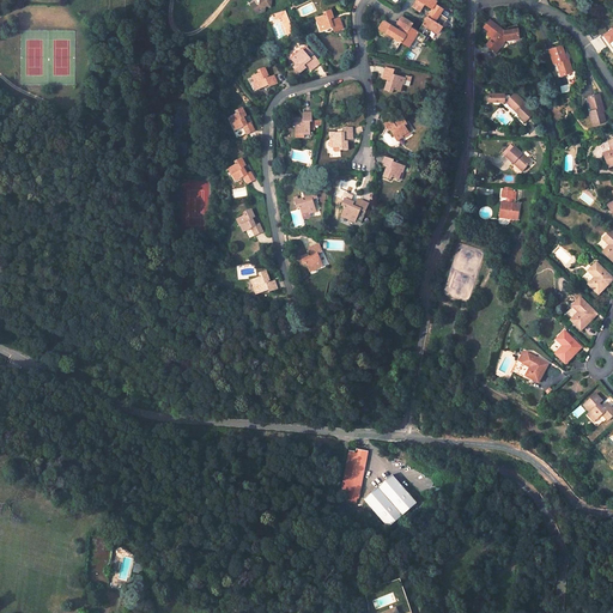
[(253,0),(253,2),(255,5),(250,8),(256,17),(263,13),(265,8),(269,10),(271,0),(253,0)]
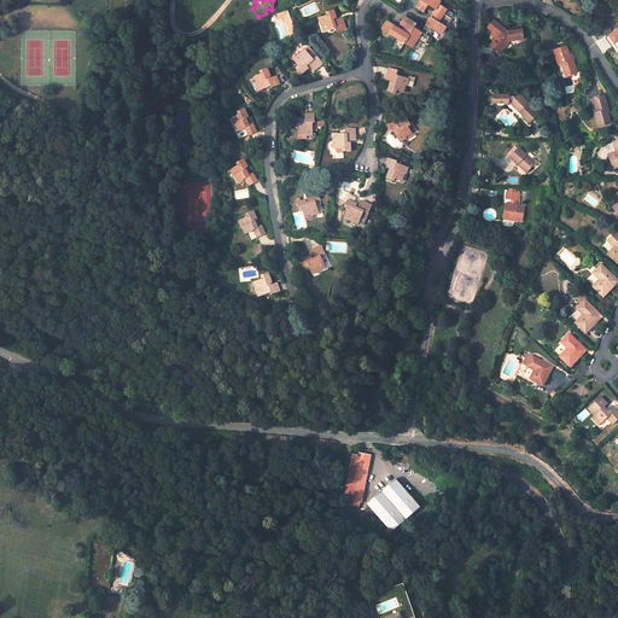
[(424,10),(429,3),(424,0),(419,0),(417,6),(424,10)]
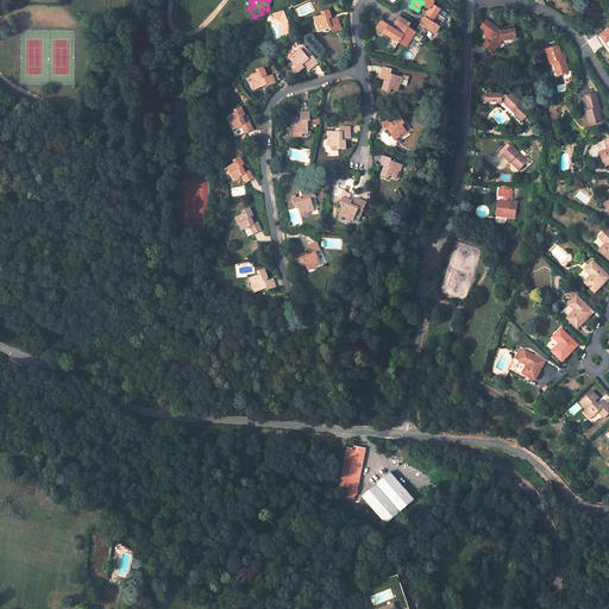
[(445,17),(437,12),(440,7),(433,2),(429,7),(425,16),(440,24),(443,26),(445,23),(443,22),(445,17)]
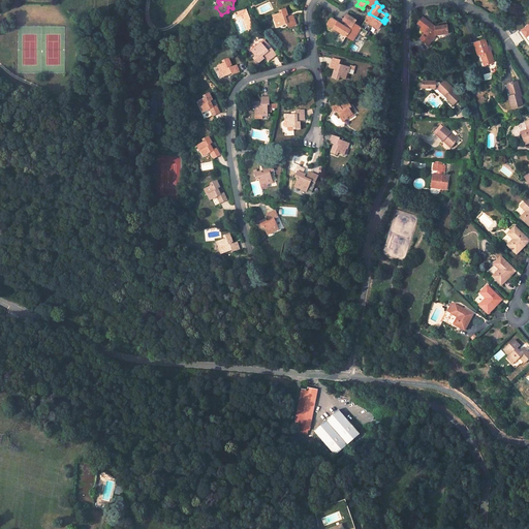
[(286,16),(285,14),(287,13),(284,7),(278,9),(279,11),(273,13),(275,20),(274,21),(276,26),(286,22),(287,26),(296,24),(291,14),(286,16)]
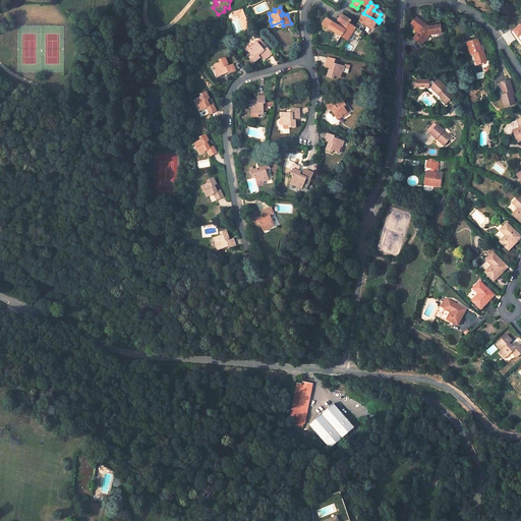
[(248,29),(241,10),(232,13),(234,17),(238,15),(243,31),(248,29)]
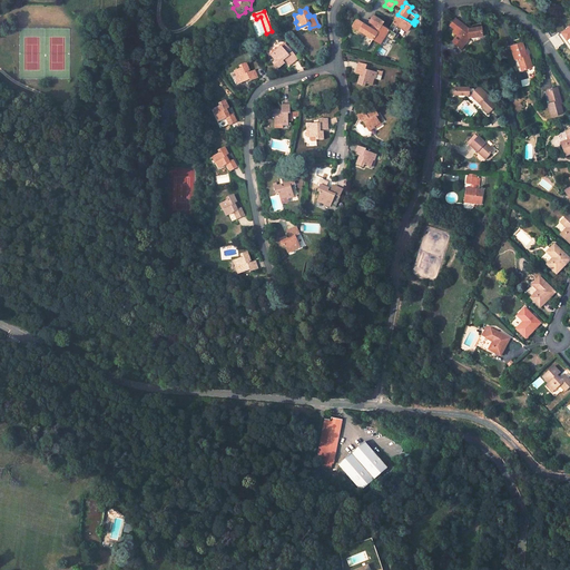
[(412,22),(397,15),(389,29),(395,33),(400,26),(408,30),(412,22)]
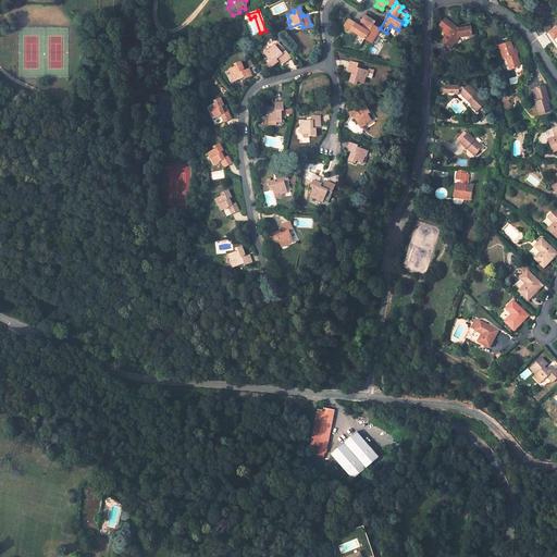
[(443,26),(449,20),(444,15),(438,23),(443,26)]
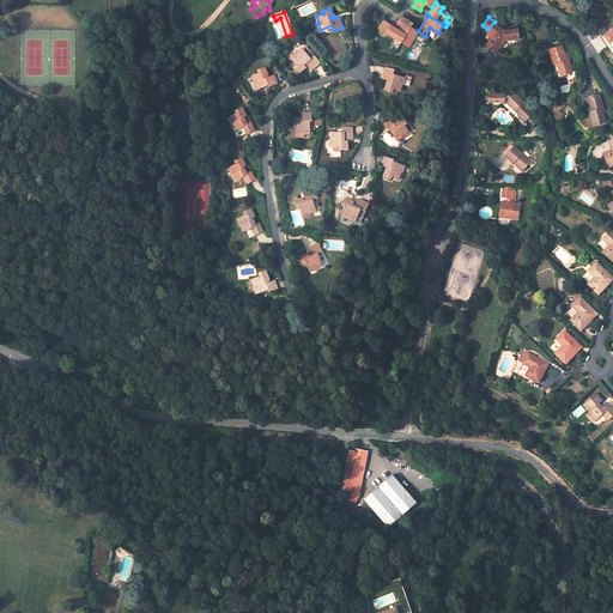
[(382,29),(393,35),(388,43),(395,49),(400,41),(405,34),(401,30),(383,18),(378,26),(380,28),(377,29),(381,31),(382,29)]
